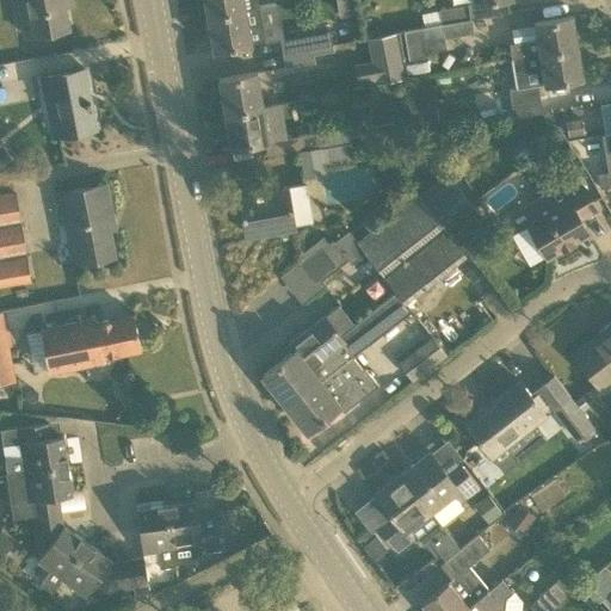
[(25,0),(32,35),(68,28),(62,0),(25,0)]
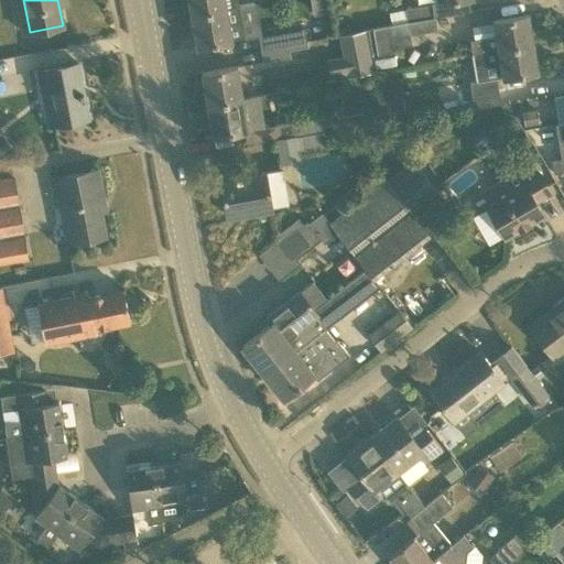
[(239,6),(237,0),(188,0),(191,14),(239,6)]
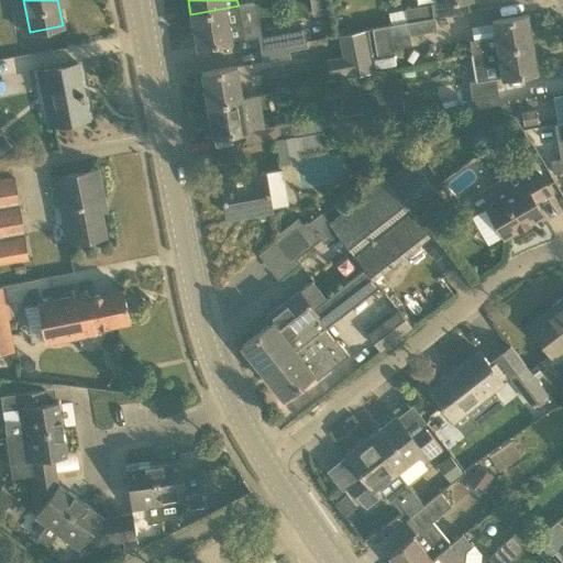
[(405,8),(406,21),(433,17),(431,3),(405,8)]
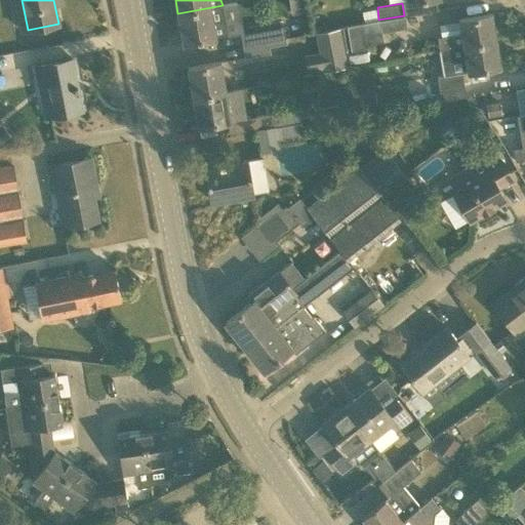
[(223,5),(177,13),(183,43),(216,37),(215,36),(228,34),(223,5)]
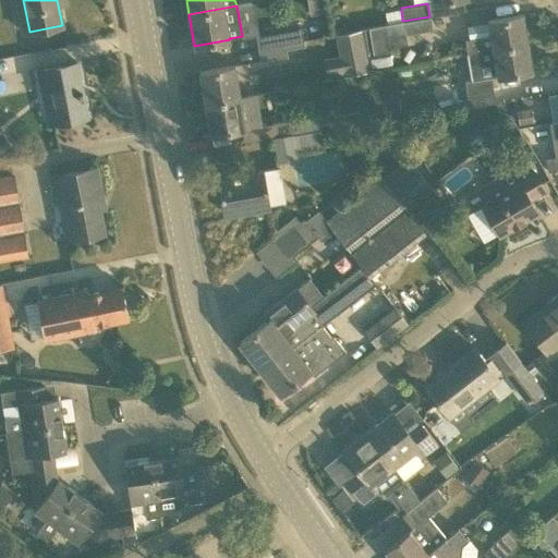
[(468,52),(528,41),(522,14),(487,20),(489,35),(464,39),(468,52)]
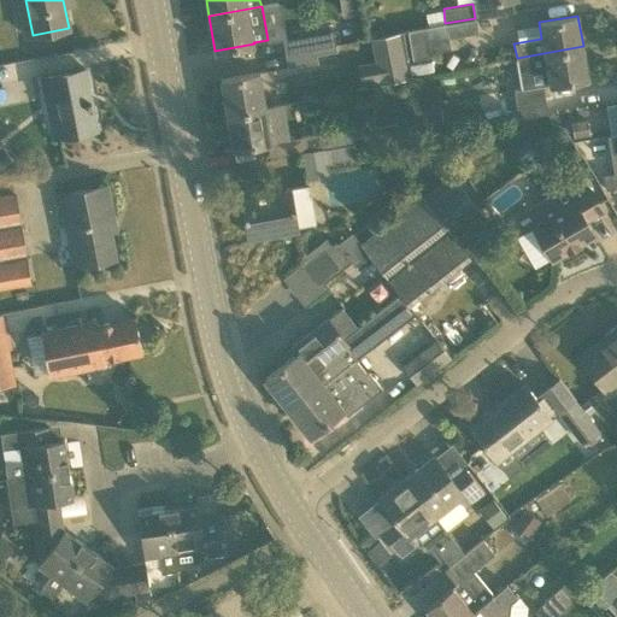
[(477,33),(475,18),(445,23),(428,25),(406,30),(407,39),(411,60),(433,57),(432,50),(448,46),(448,37),(477,33)]
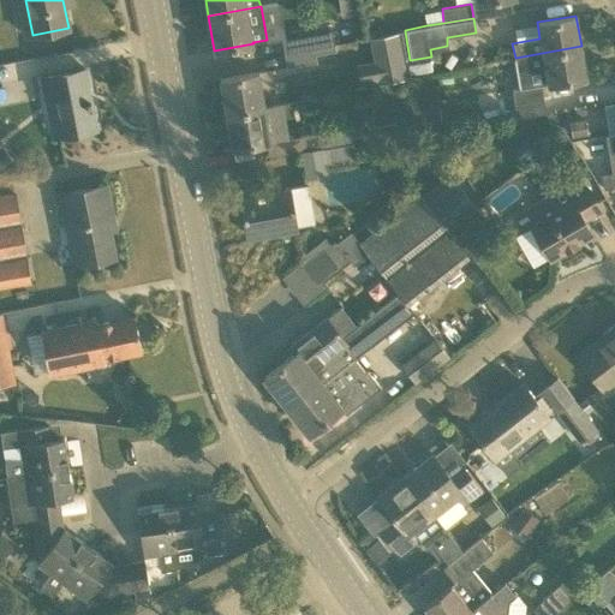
[(284,52),(312,47),(334,43),(332,30),(281,40),(284,52)]
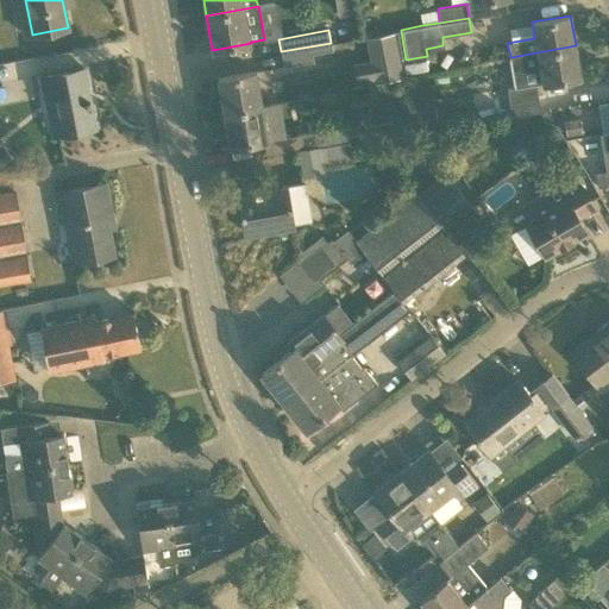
[(393,32),(364,39),(369,62),(374,80),(374,85),(403,77),(393,32)]
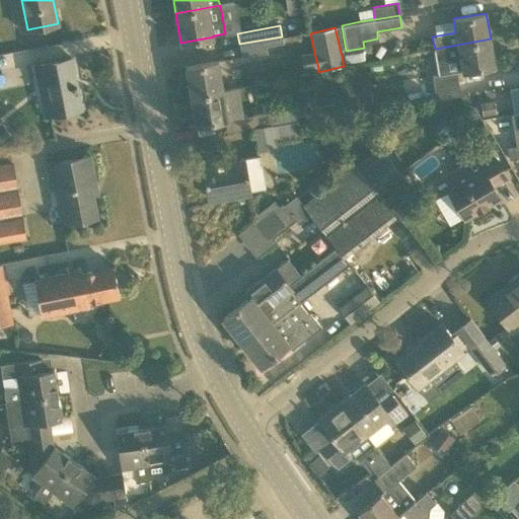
[(432,76),(434,87),(458,83),(456,72),(495,65),(491,39),(435,49),(439,75),(432,76)]
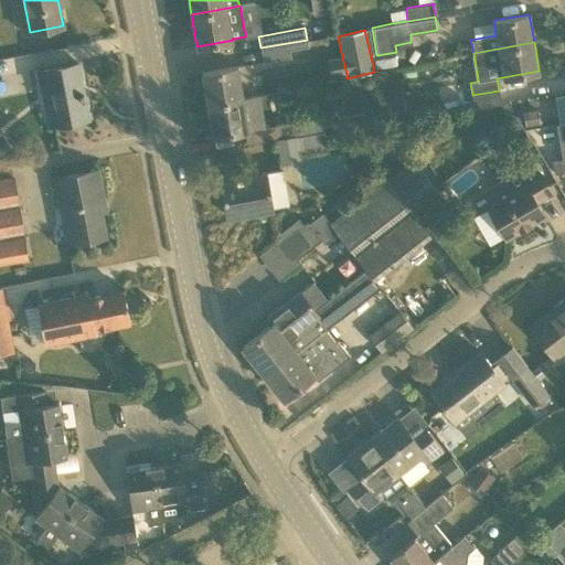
[(264,61),(290,56),(287,43),(260,48),(264,61)]
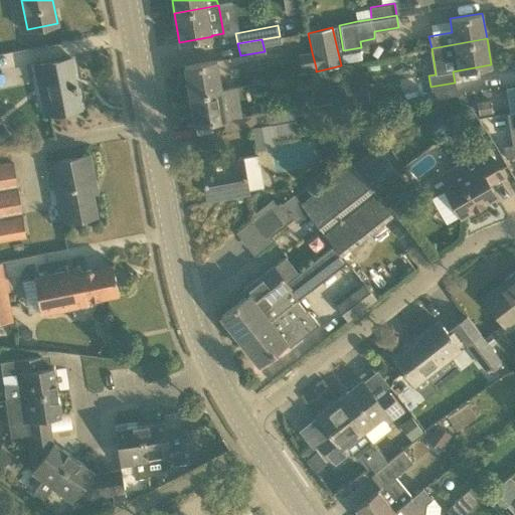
[(80,108),(70,57),(34,64),(37,83),(42,82),(48,114),(80,108)]
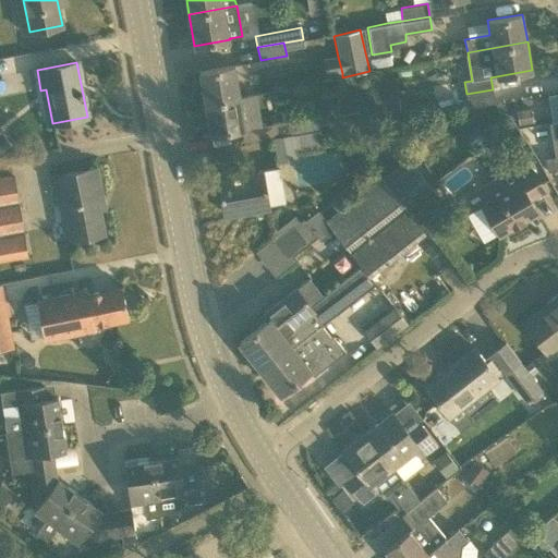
[(205,102),(240,97),(234,65),(199,72),(205,102)]
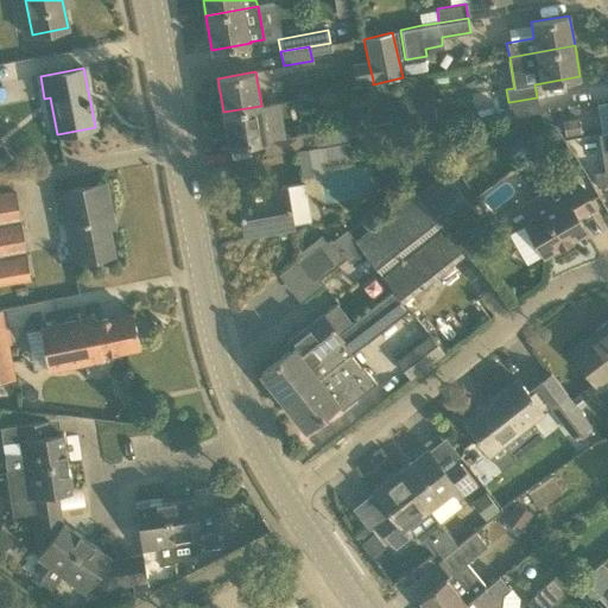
[(511,115),(539,111),(537,97),(508,102),(511,115)]
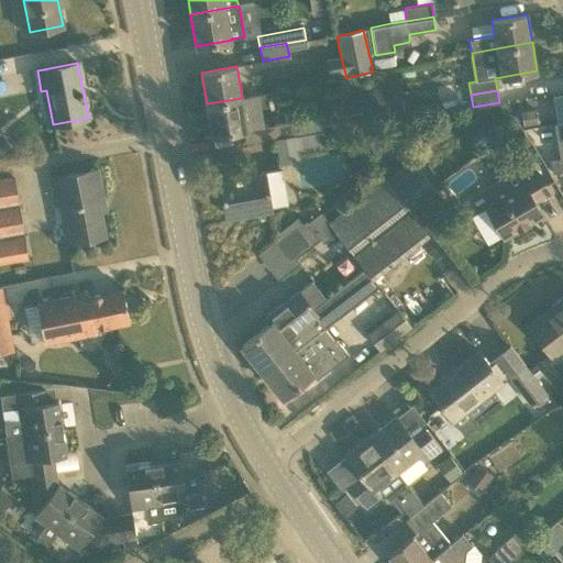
[(212,136),(244,130),(247,130),(242,98),(207,103),(212,136)]
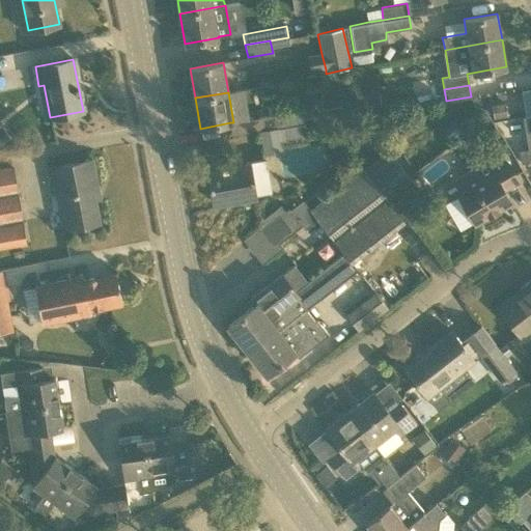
[(505,102),(492,104),(495,118),(507,116),(505,102)]
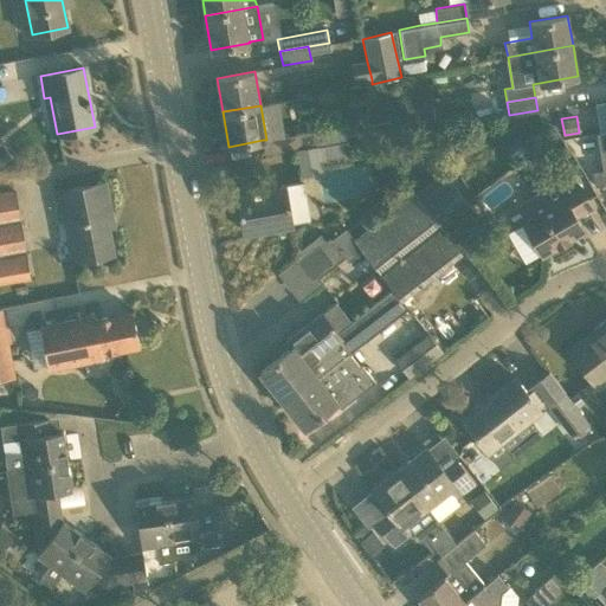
[(347,124),(294,135),(296,148),(317,146),(347,141),(350,140),(349,137),(347,124)]
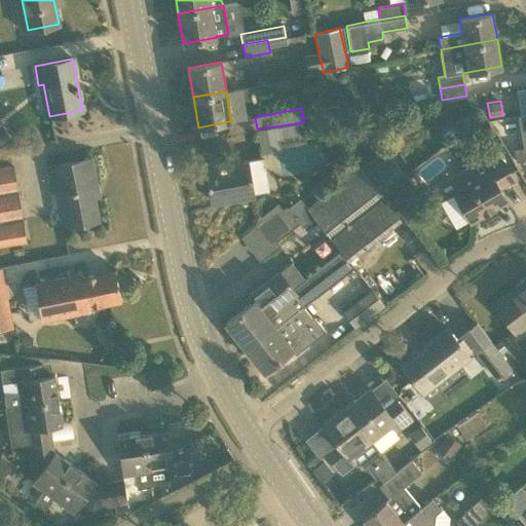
[(275,126),(257,128),(259,144),(277,141),(275,126)]
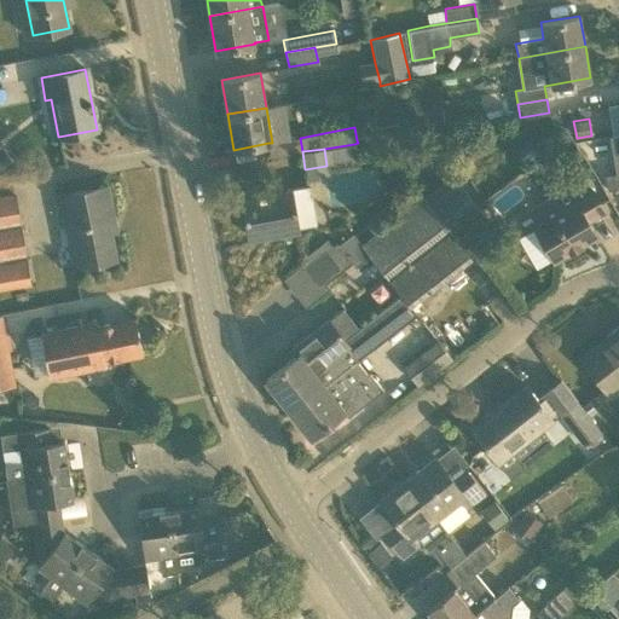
[(453,175),(424,198),(449,229),(476,206),(453,175)]
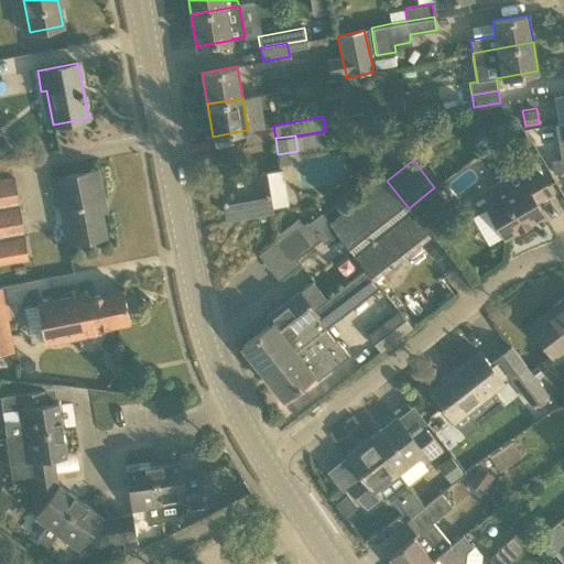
[(505,237),(543,215),(535,202),(551,192),(535,165),(510,180),(516,190),(487,206),(505,237)]
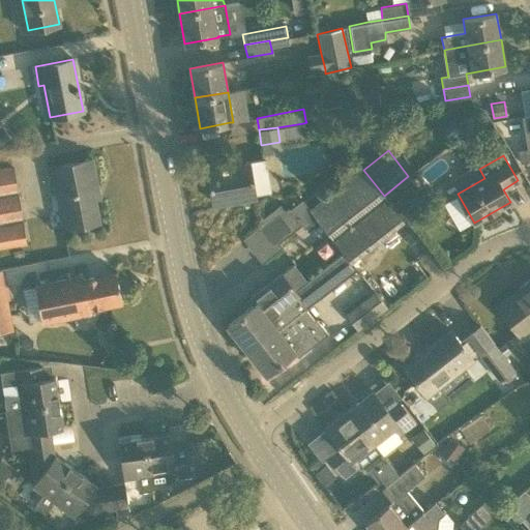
[(63,229),(99,222),(93,188),(97,187),(92,158),(51,167),(63,229)]
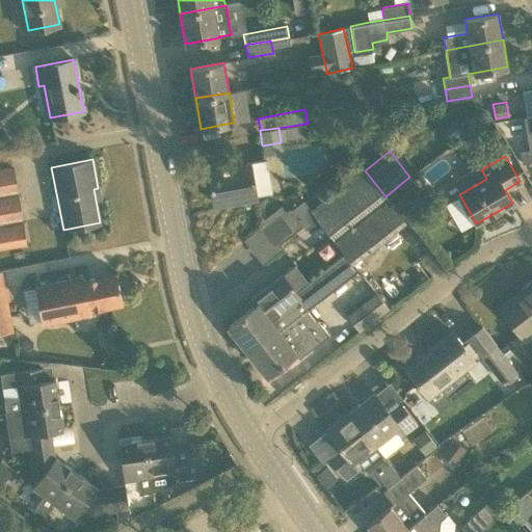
[(271,191),(265,160),(249,163),(249,162),(208,169),(214,203),(256,195),(256,194),(271,191)]
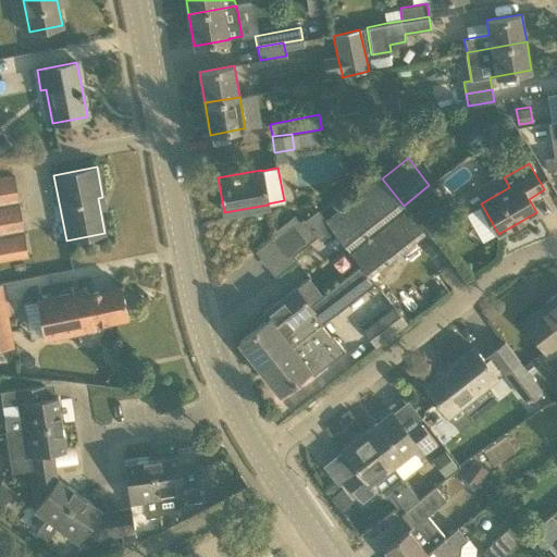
[(0,205),(19,201),(14,176),(0,177),(0,205)]
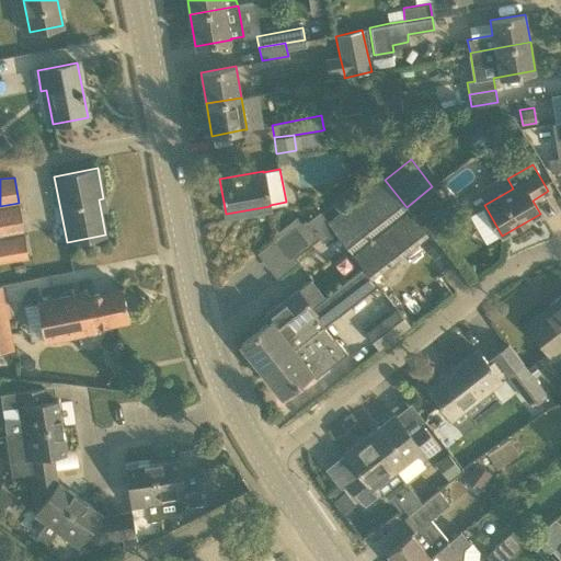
[(348,249),(352,253),(408,209),(407,207),(385,180),(384,179),(328,222),(332,227),(348,249)]
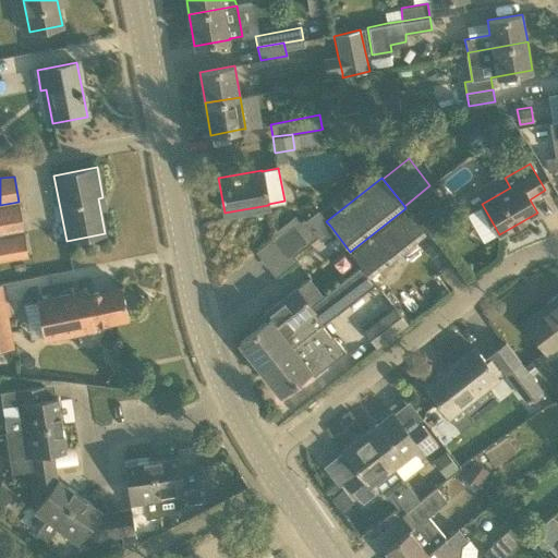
[(429,185),(404,206),(405,208),(413,217),(425,208),(439,197),(429,185)]
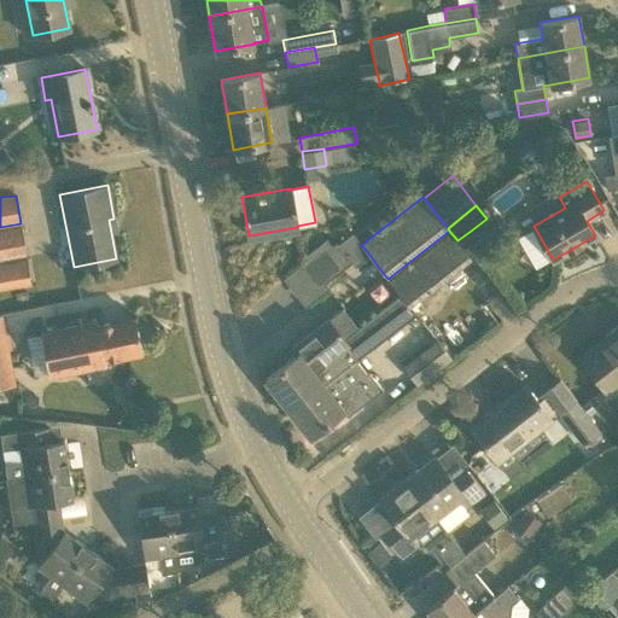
[(0,260),(27,256),(22,227),(0,229),(0,260)]
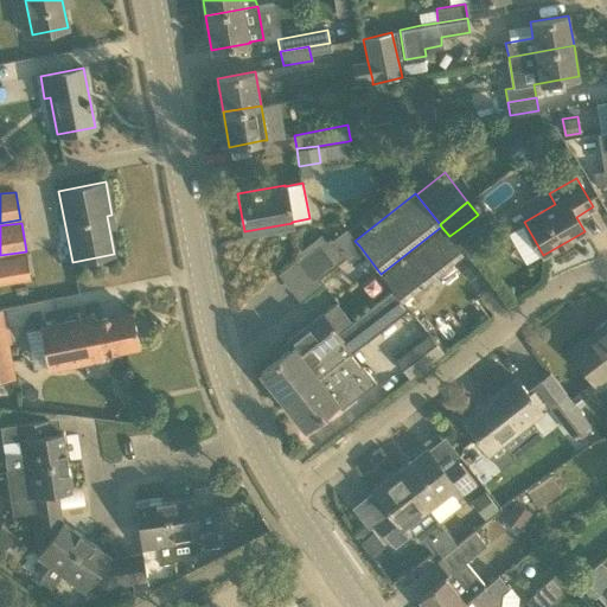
[(449,236),(441,227),(381,274),(394,289),(402,301),(464,254),(462,253),(454,242),(449,236)]
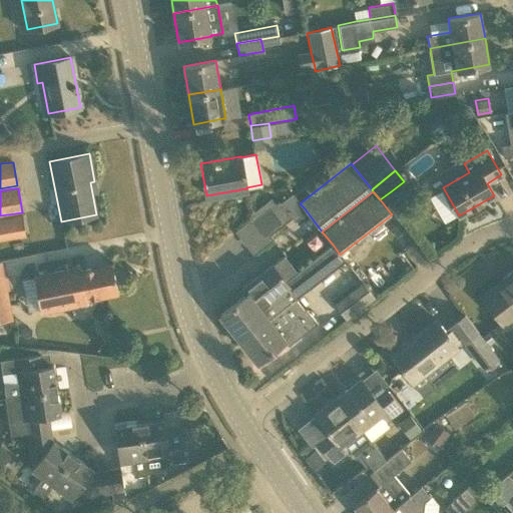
[(276,203),(251,221),(263,235),(265,237),(291,217),(281,203),(279,201),(276,203)]
